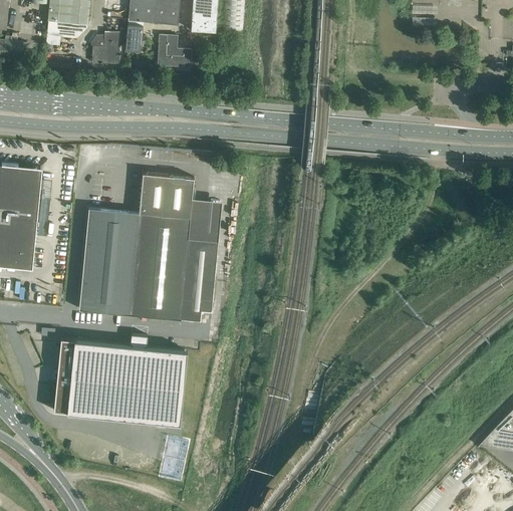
[(0,29),(1,30),(5,30),(8,0),(0,0),(0,29)]
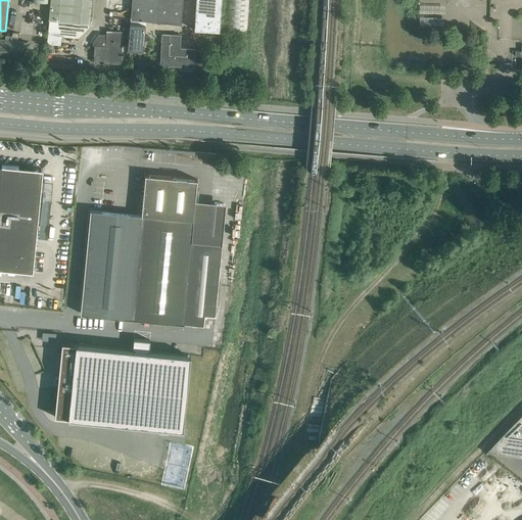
[(49,0),(47,22),(67,25),(69,0),(49,0)]
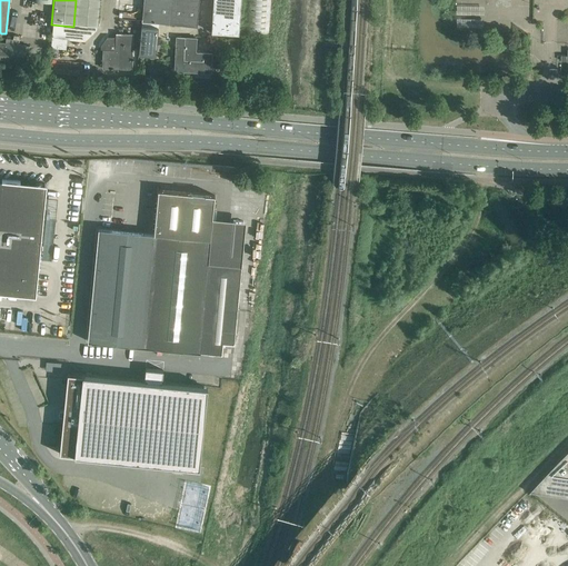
[(76,0),(73,27),(97,29),(99,0),(76,0)]
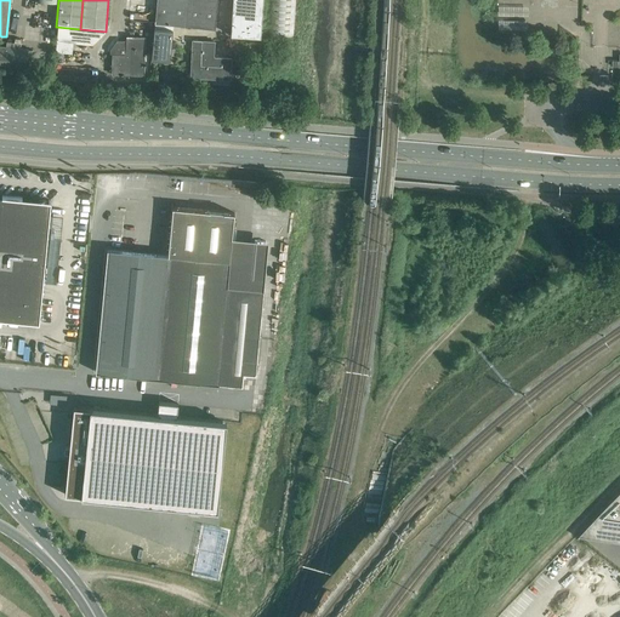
[(155,0),(154,27),(183,29),(186,0),(155,0)]
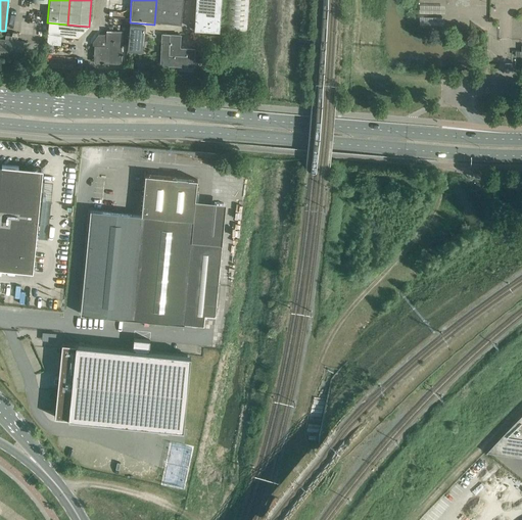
[(156,0),(154,25),(180,28),(182,0),(156,0)]
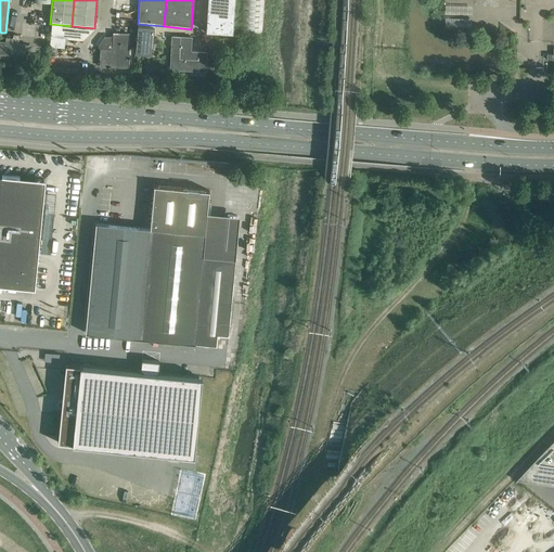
[(207,0),(205,35),(232,37),(234,0),(207,0)]
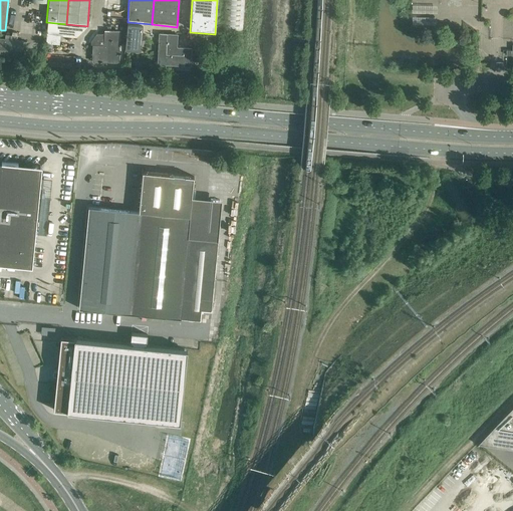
[(221,0),(220,31),(242,33),(243,0),(221,0)]
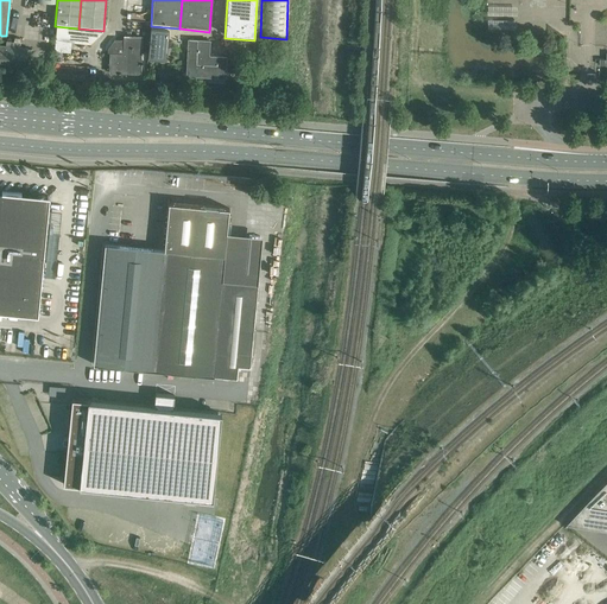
[(150,31),(147,61),(165,63),(169,32),(150,31)]
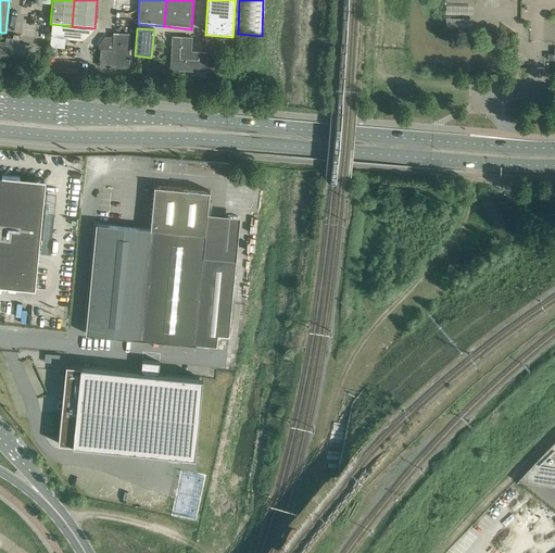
[(100,52),(100,70),(127,71),(128,37),(113,37),(112,52),(100,52)]
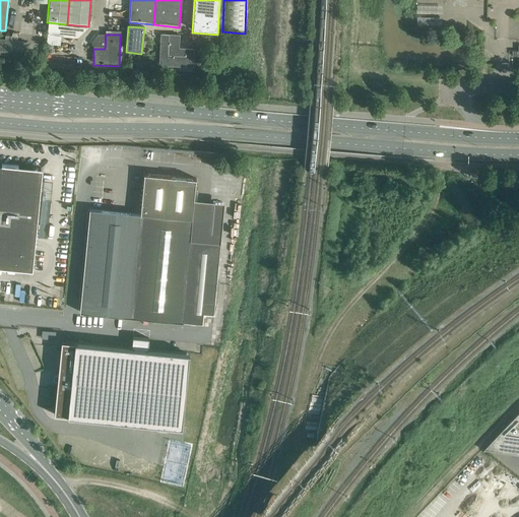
[(160,37),(158,67),(192,69),(193,52),(178,51),(179,38),(160,37)]
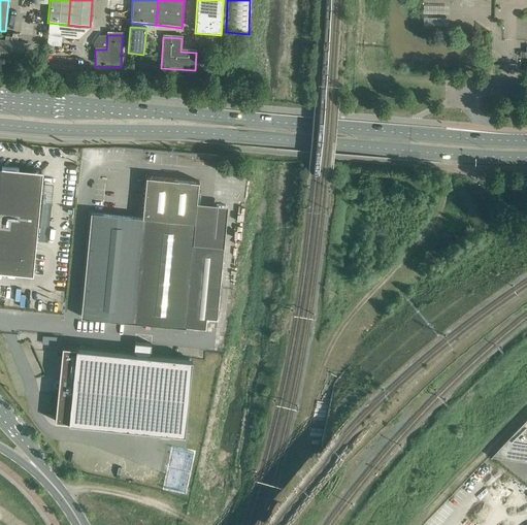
[(0,59),(21,62),(23,45),(17,44),(17,40),(5,39),(4,43),(0,42),(0,59)]
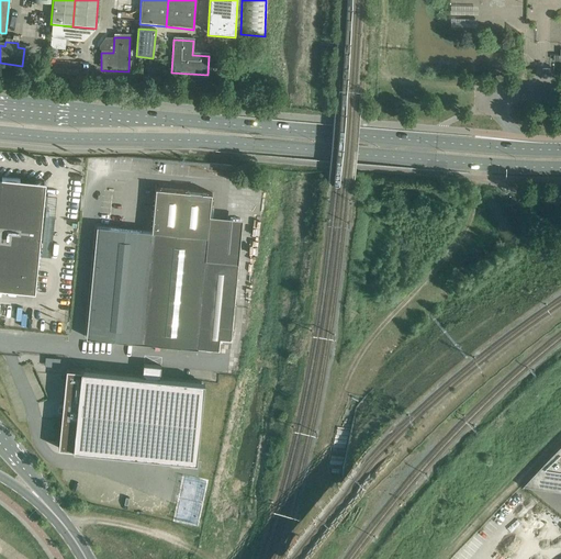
[(0,291),(34,295),(44,197),(45,185),(0,180),(0,291)]
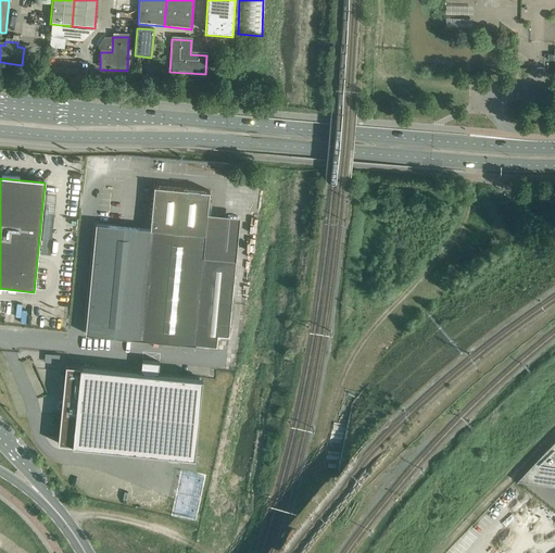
[(150,233),(140,341),(215,349),(216,338),(228,339),(228,330),(231,299),(235,262),(202,259),(206,216),(209,193),(153,188),(153,189),(149,233),(150,233)]
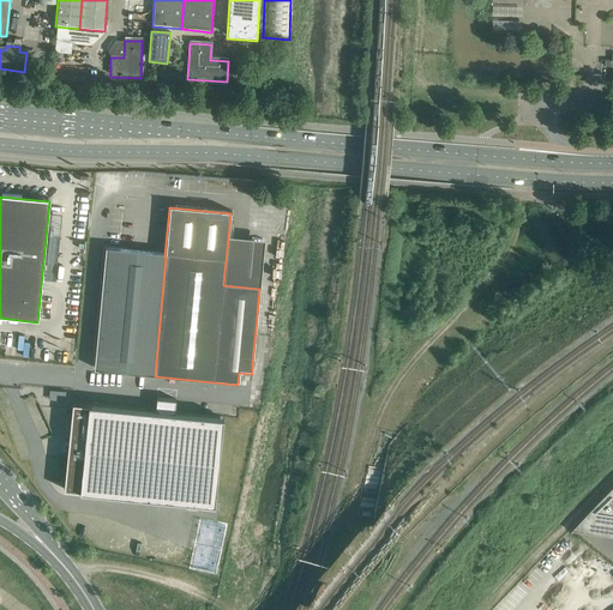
[(95,370),(155,376),(166,257),(164,257),(106,251),(95,370)]
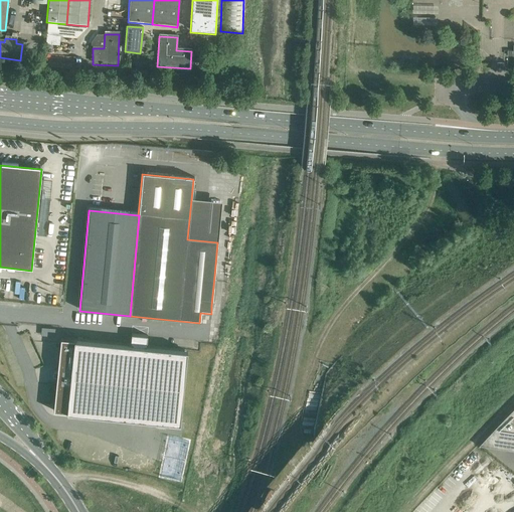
[(56,379),(52,413),(176,425),(183,352),(146,349),(147,340),(147,338),(131,336),(131,338),(130,347),(60,340),(56,374),(54,373),(54,379),(56,379)]
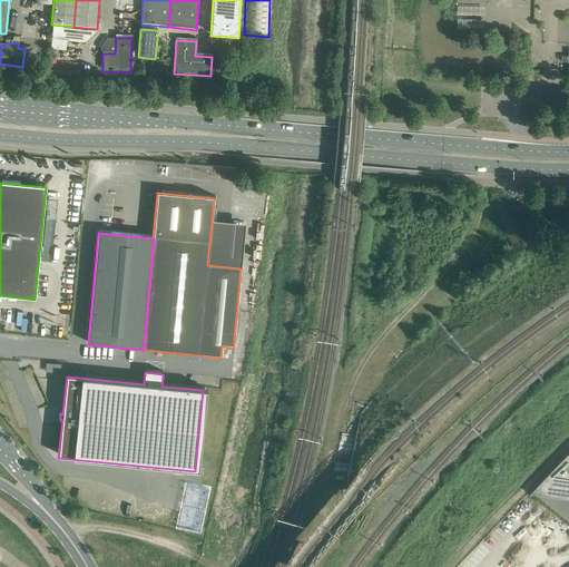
[(568,453),(566,457),(556,467),(529,496),(529,497),(530,496),(531,495),(549,476),(550,478),(548,497),(549,498),(561,499),(568,500),(568,453)]
